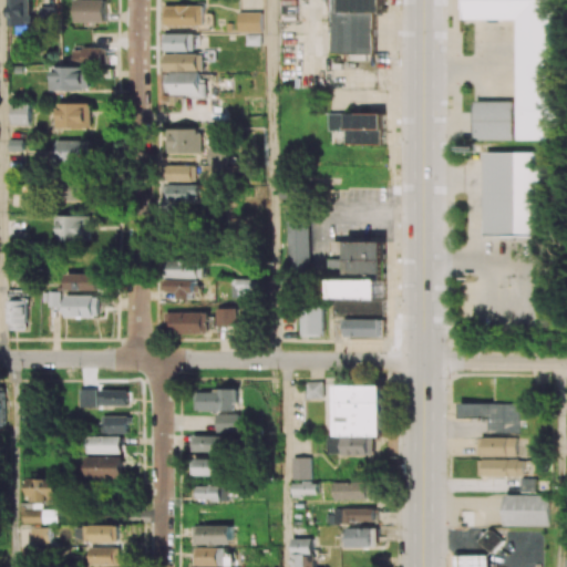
[(31,0),(8,0),(8,26),(31,26),(31,0)]
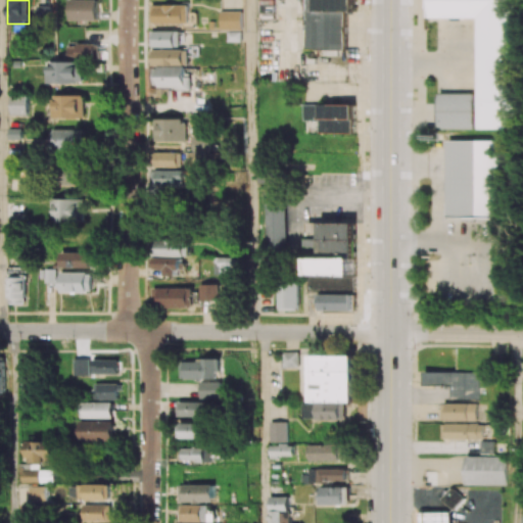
[(97,0),(68,0),(68,20),(97,20),(97,0)]
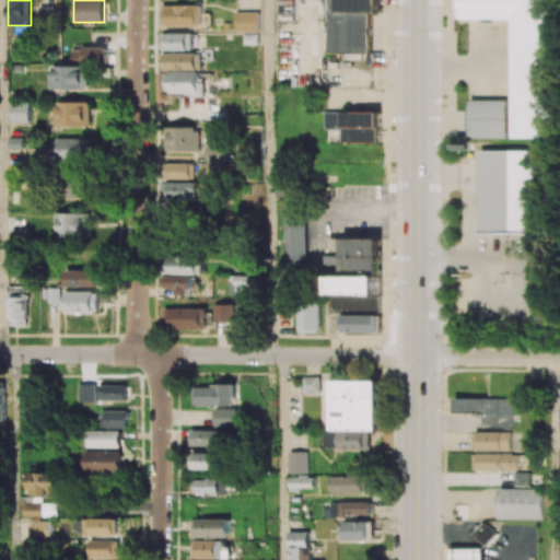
[(327,0),(327,51),(370,51),(370,12),(380,12),(378,0),(327,0)]
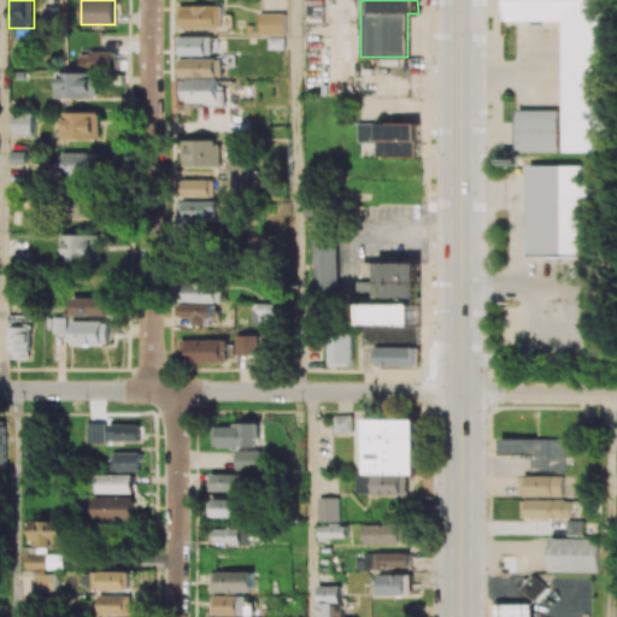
[(560,152),(601,152),(601,0),(507,0),(507,21),(562,22),(560,152)]
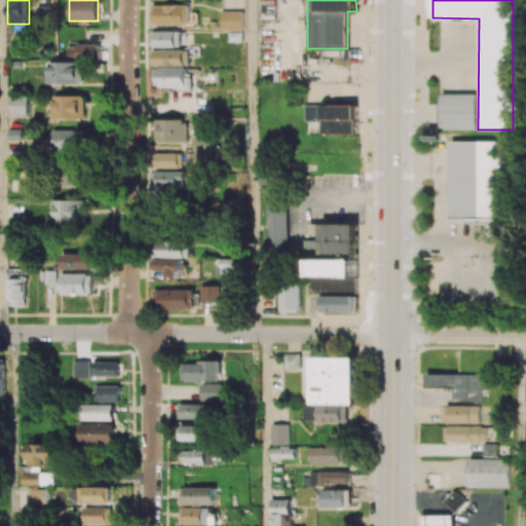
[(190,24),(190,5),(153,4),(152,23),(190,24)]
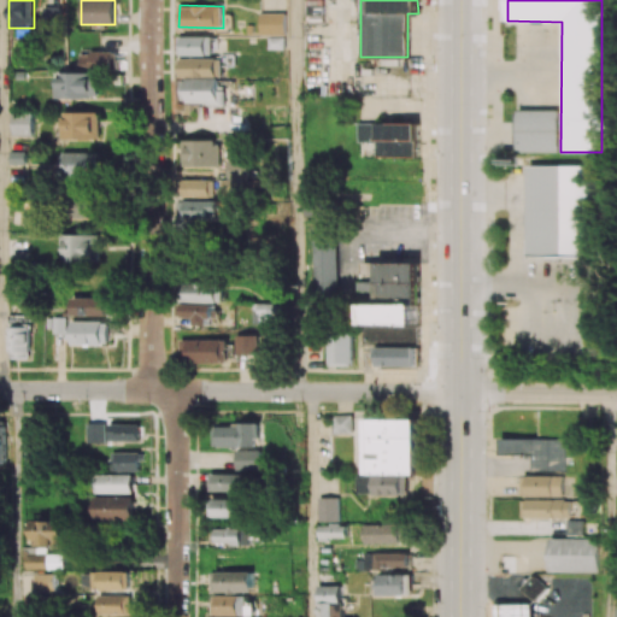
[(43,27),(60,27),(60,7),(43,6),(43,27)]
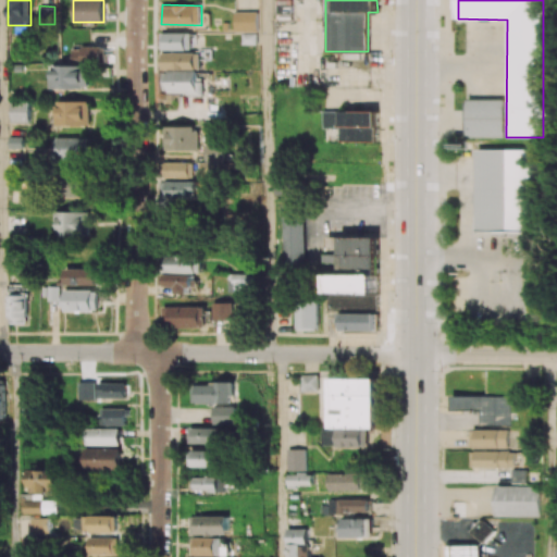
[(259,32),(258,11),(234,12),(235,33),(259,32)]
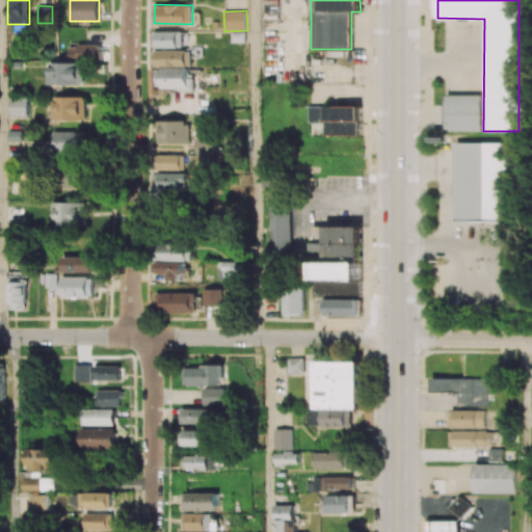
[(158,48),(184,48),(184,31),(158,31),(158,48)]
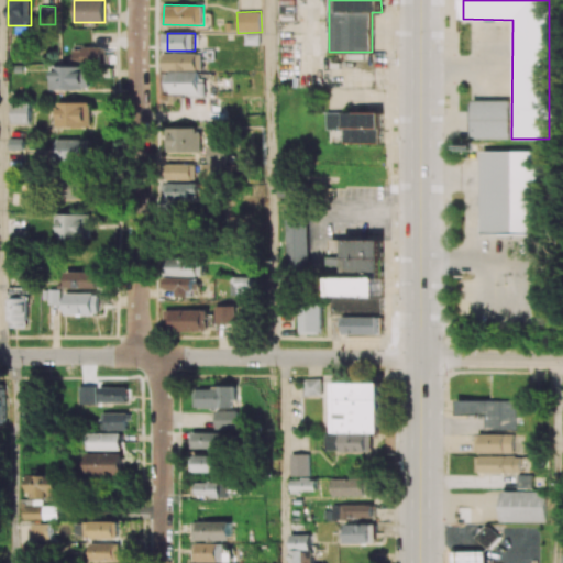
[(72,62),(107,63),(107,48),(72,47),(72,62)]
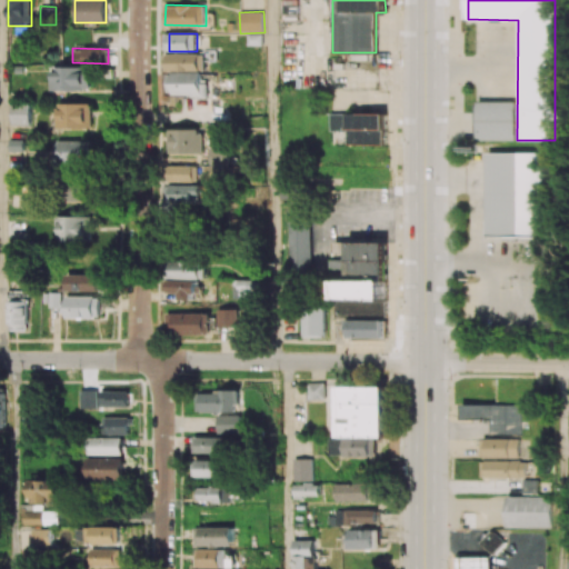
[(168,55),(169,71),(206,71),(206,53),(168,55)]
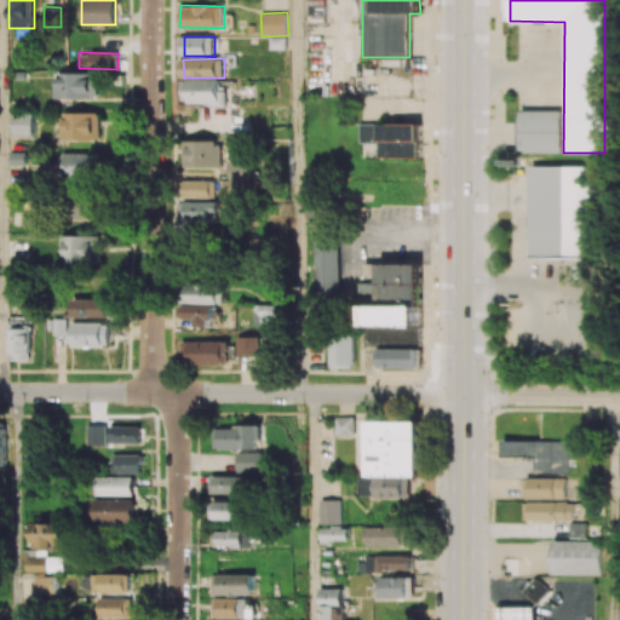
[(101,99),(99,74),(55,74),(56,101),(101,99)]
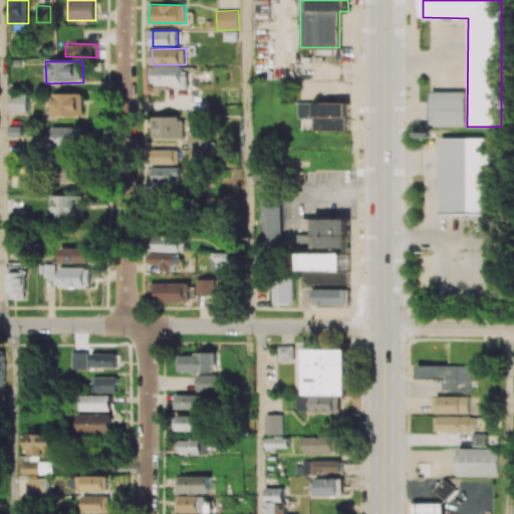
[(184,65),(158,65),(157,86),(189,87),(189,75),(184,75),(184,65)]
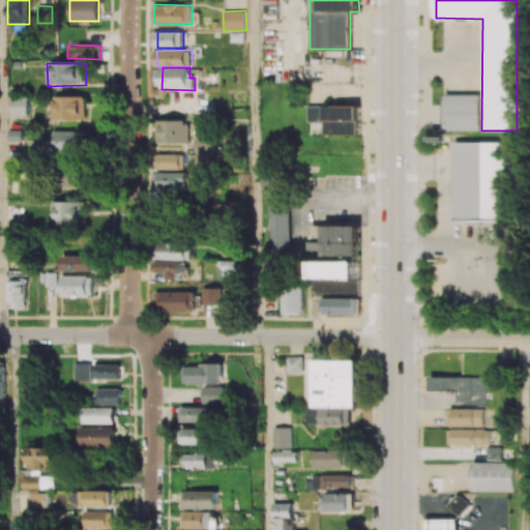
[(478,130),(479,95),(445,95),(444,130),(478,130)]
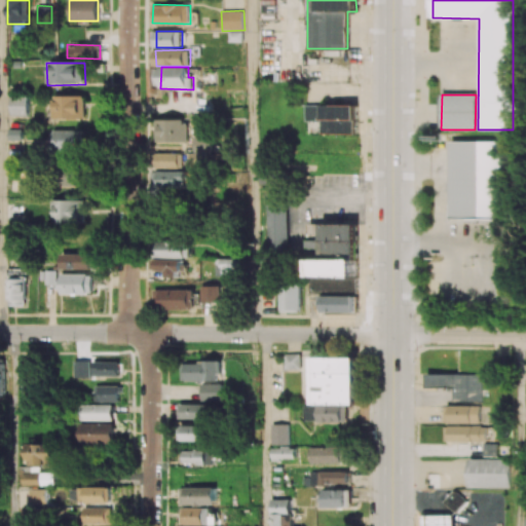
[(29,97),(9,96),(9,116),(28,116),(29,97)]
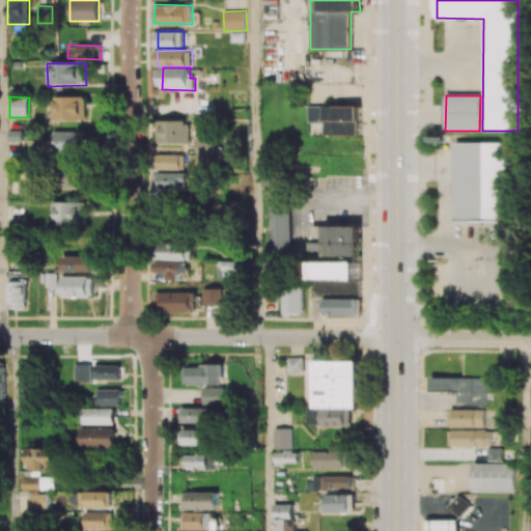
[(85,120),(86,96),(53,96),(52,120),(85,120)]
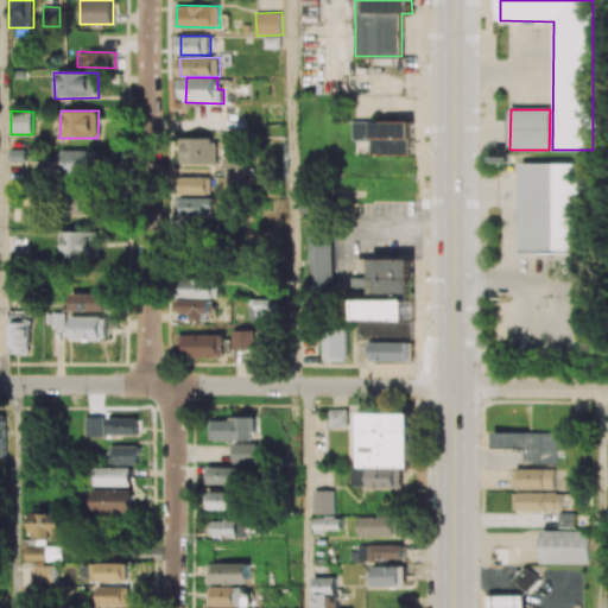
[(412,121),(353,122),(354,140),(373,140),(373,154),(412,153),(412,121)]
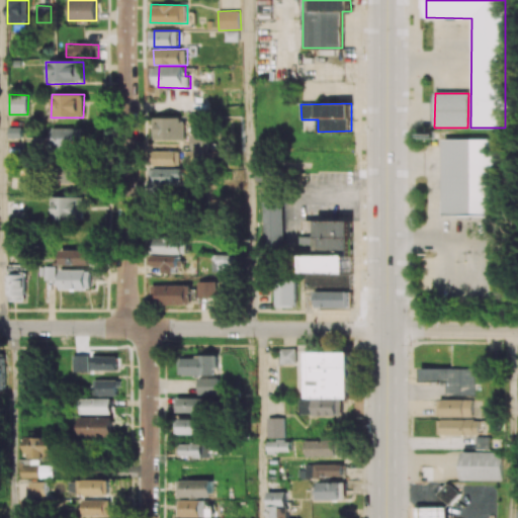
[(186,141),(185,117),(153,117),(154,141),(186,141)]
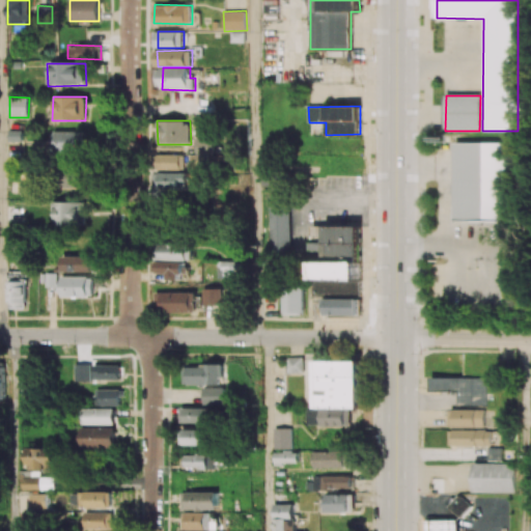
[(84,131),(52,132),(52,154),(85,152),(84,131)]
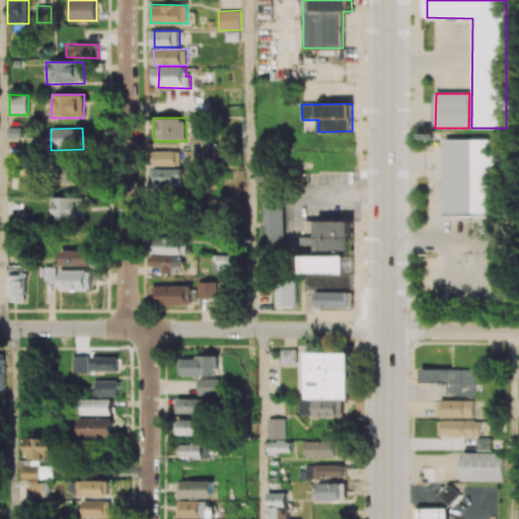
[(443,139),(503,139),(503,214),(442,214),(443,139)]
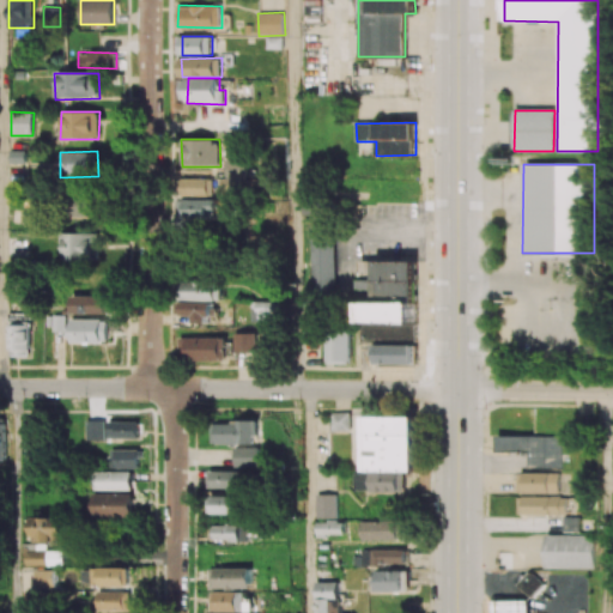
[(181,195),(211,195),(211,178),(181,178),(181,195)]
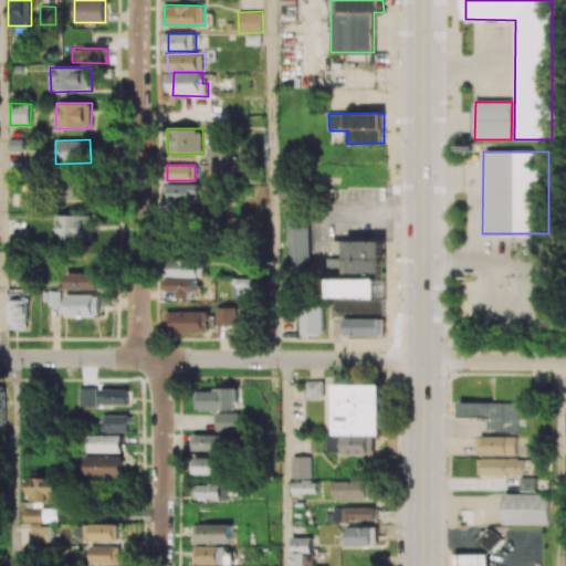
[(87,200),(87,179),(61,179),(60,199),(87,200)]
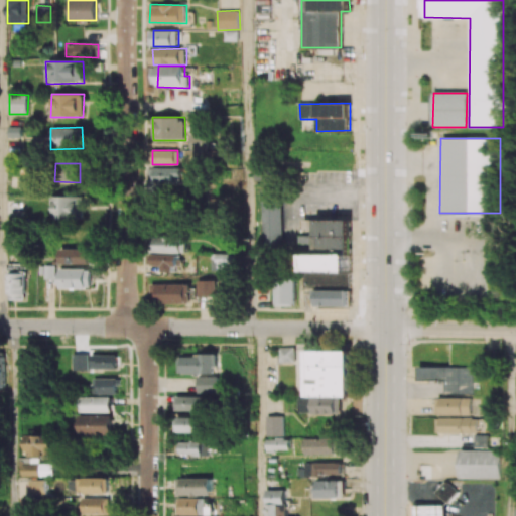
[(182,167),(150,168),(150,183),(182,183),(182,167)]
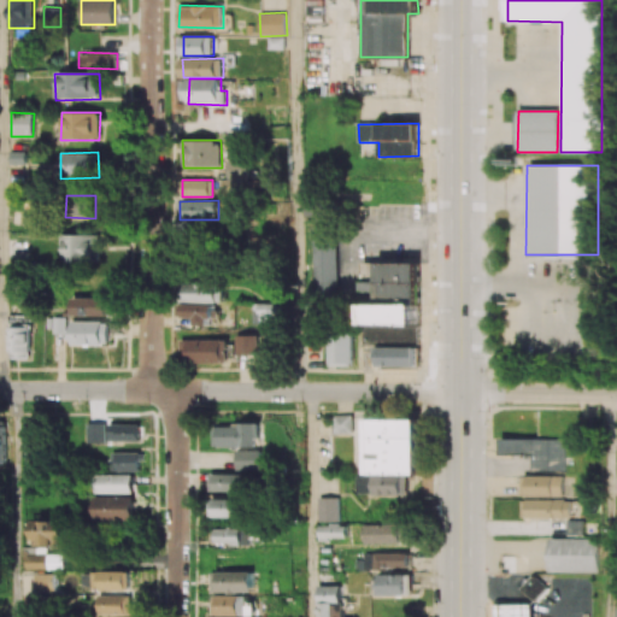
[(311,295),(335,294),(334,227),(310,227),(311,295)]
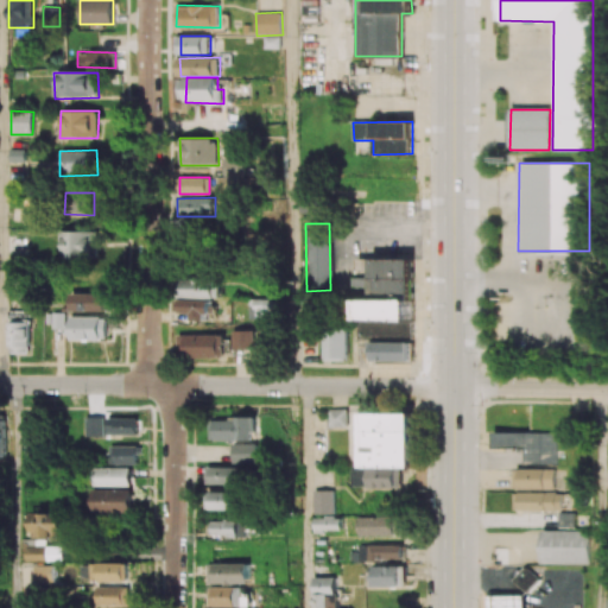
[(58,247),(62,247),(63,258),(96,258),(95,230),(57,232),(58,247)]
